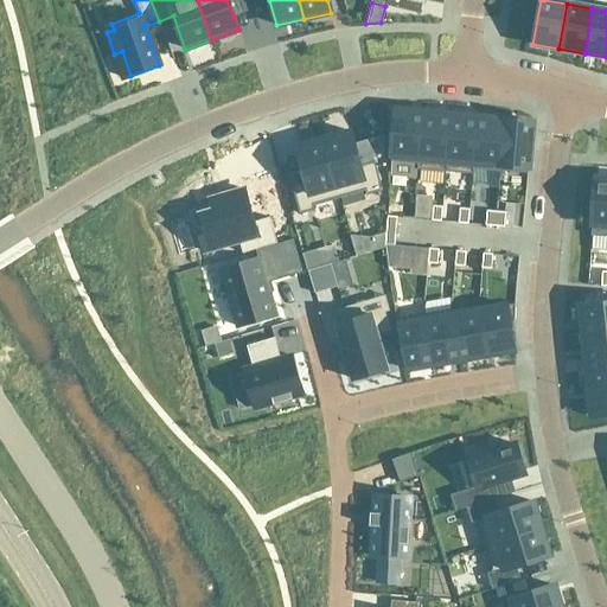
[(395,110),(390,161),(417,164),(419,164),(423,113),(395,110)]
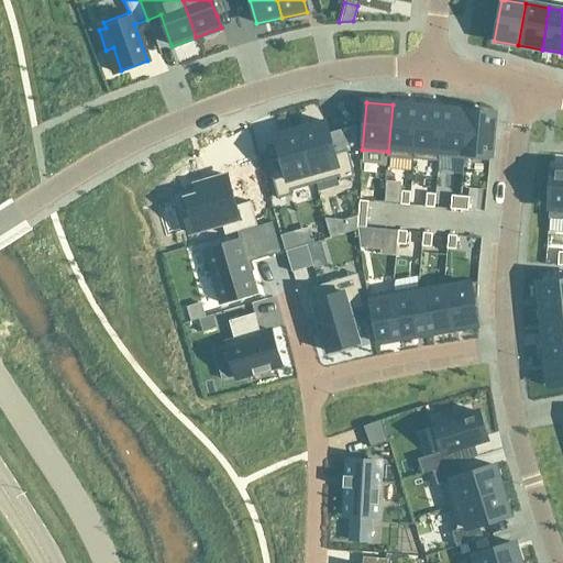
[(387,152),(386,157),(412,159),(417,107),(393,105),(388,152),(387,152)]
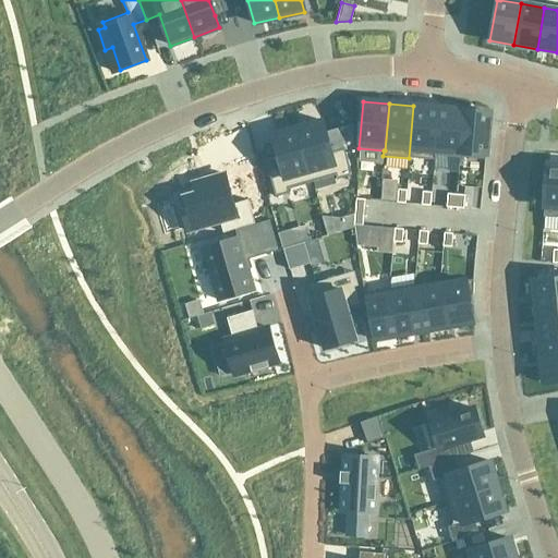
[(413,106),(409,158),(435,160),(435,155),(434,155),(438,108),(413,106)]
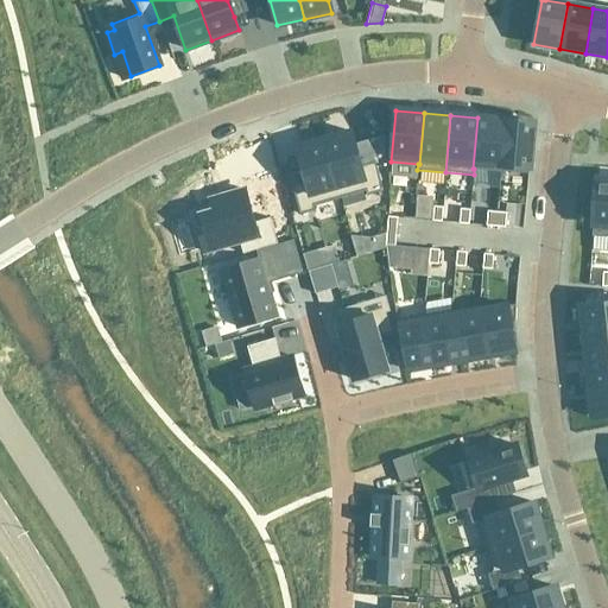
[(477,118),(473,169),(474,169),(500,171),(505,120),(477,118)]
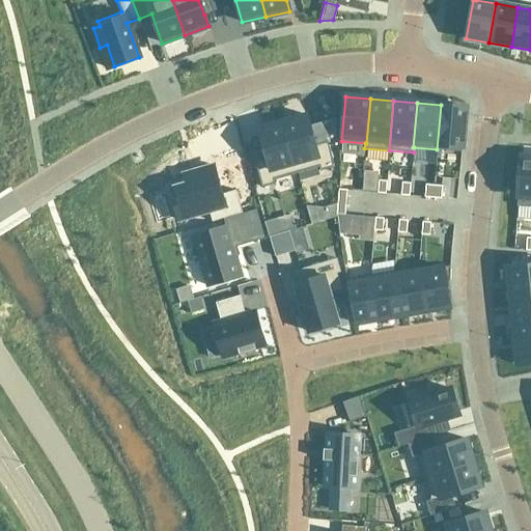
[(441,105),(437,149),(462,151),(465,107),(441,105)]
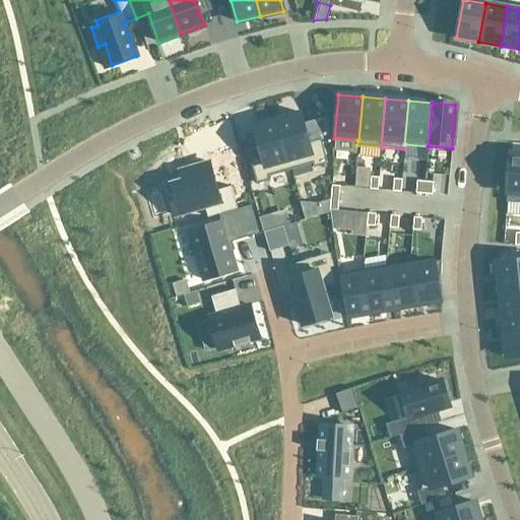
[(300,113),(276,119),(290,170),(312,164),(314,168),(327,164),(320,139),(308,142),(303,124),(300,113)]
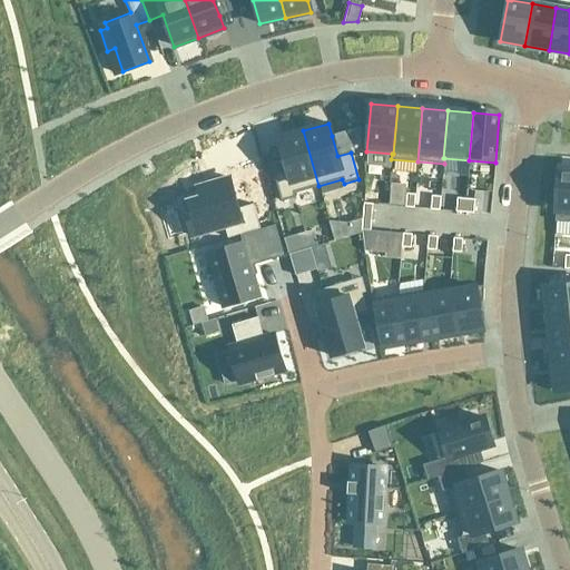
[(360,128),(344,131),(349,147),(350,147),(361,144),(360,128)]
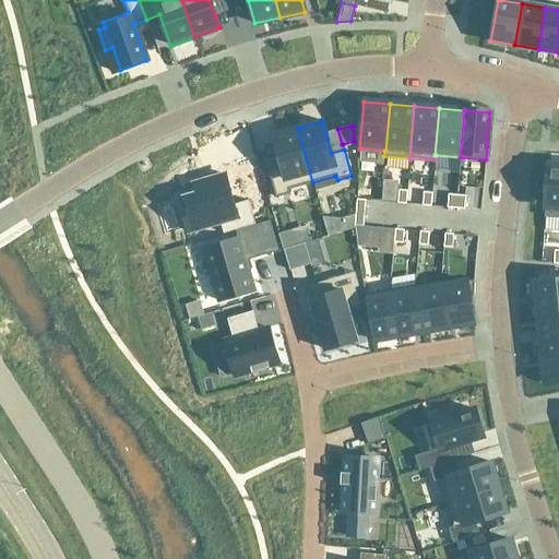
[(281,167),(268,170),(275,198),(290,193),(288,189),(312,182),(297,128),(272,135),(281,167)]
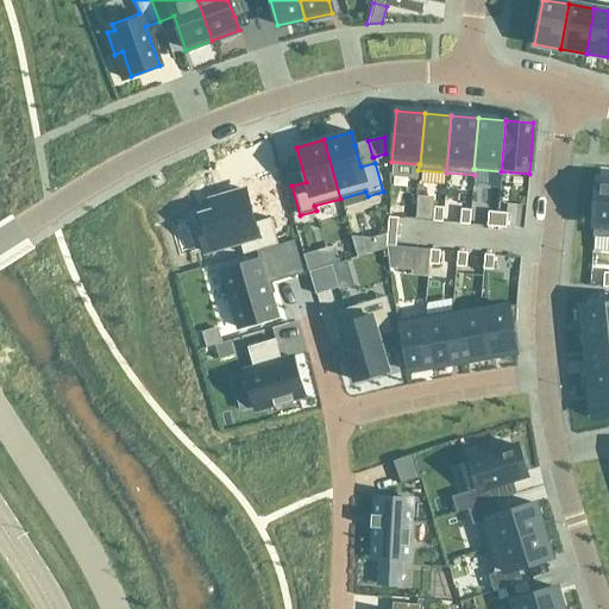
[(608,180),(596,180),(592,237),(608,238),(608,180)]
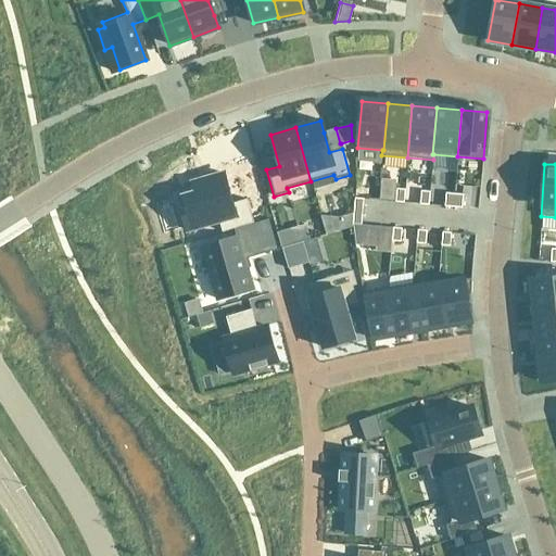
[(209,188),(178,198),(188,231),(218,223),(222,232),(234,229),(253,224),(247,200),(231,204),(223,174),(205,178),(209,188)]
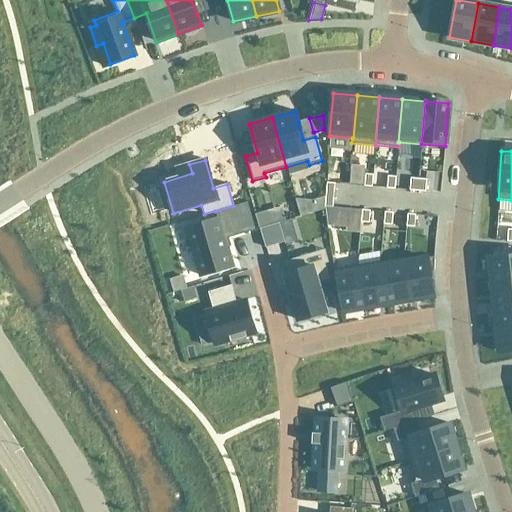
[(365,174),(363,186),(372,187),(373,175),(365,174)]
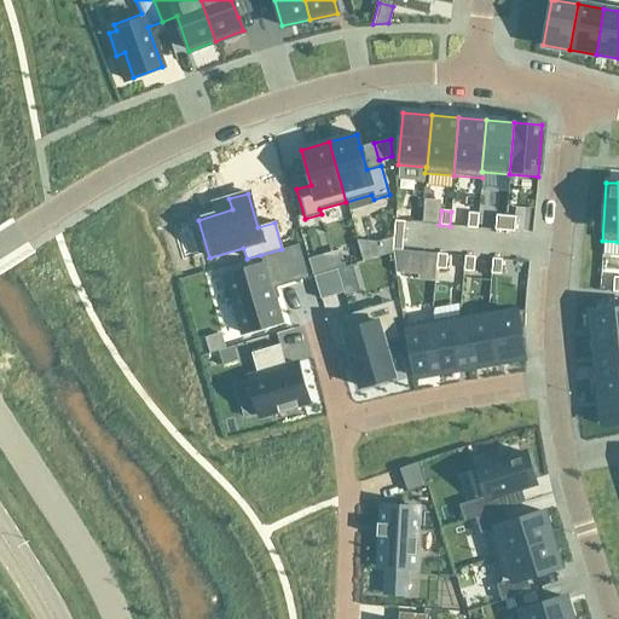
[(468,213),(467,227),(476,229),(478,214),(468,213)]
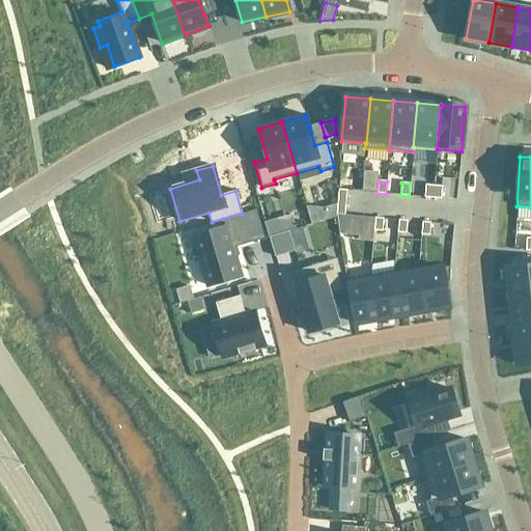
[(425,185),(424,197),(432,198),(434,186),(425,185)]
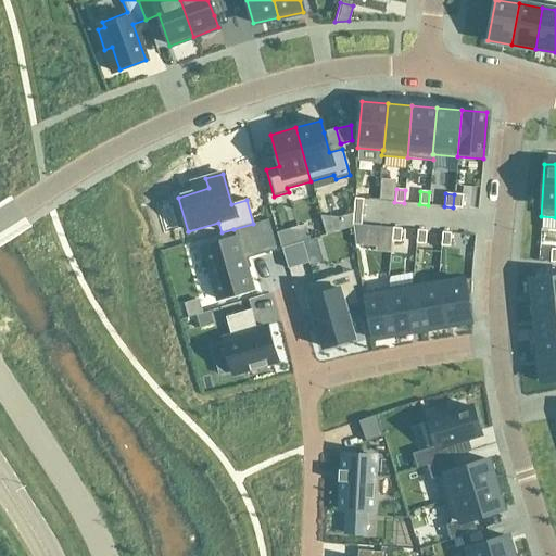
[(454,194),(453,207),(462,207),(463,194),(454,194)]
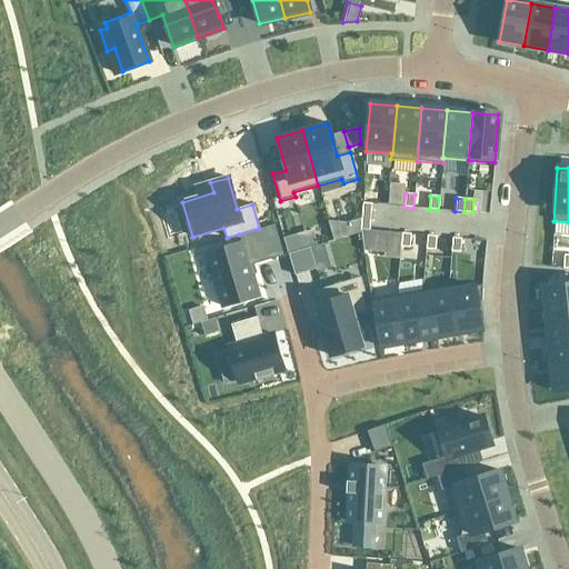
[(362,203),(361,217),(370,217),(371,203),(362,203)]
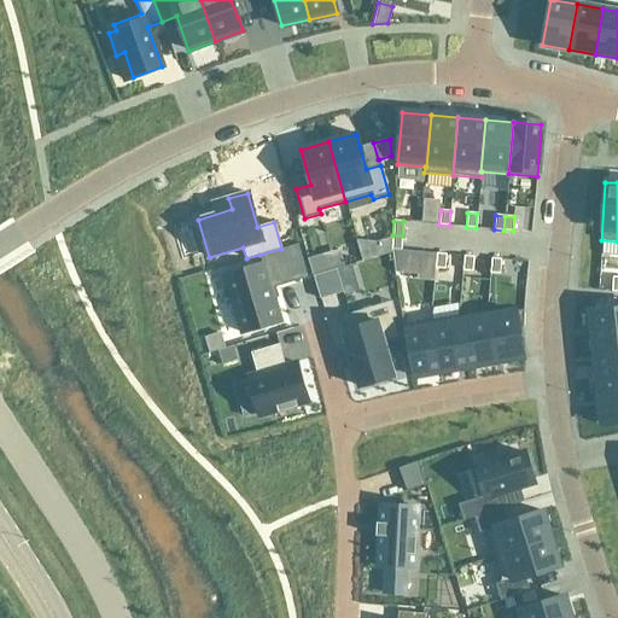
[(392,237),(391,250),(401,250),(402,235),(392,235),(392,237)]
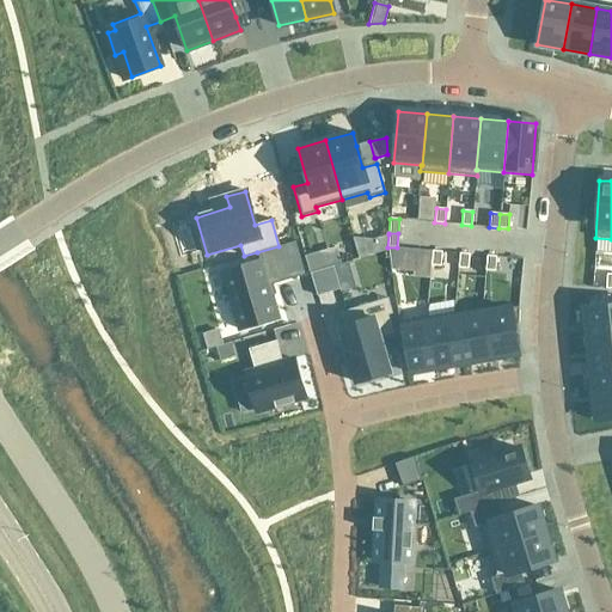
[(372,239),(371,255),(387,250),(387,248),(389,234),(372,239)]
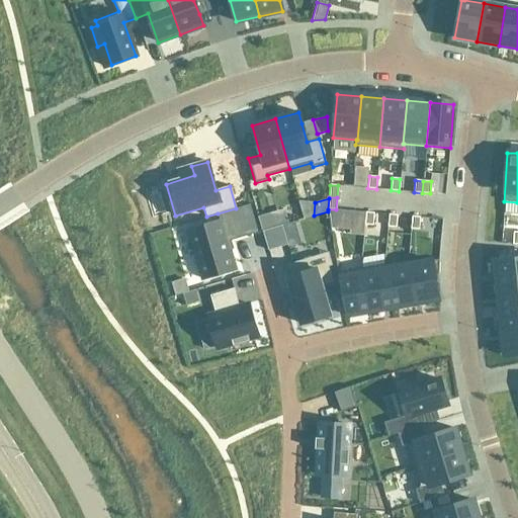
[(220,222),(188,231),(202,279),(236,269),(230,250),(226,238),(257,229),(250,204),(236,208),(218,213),(220,222)]
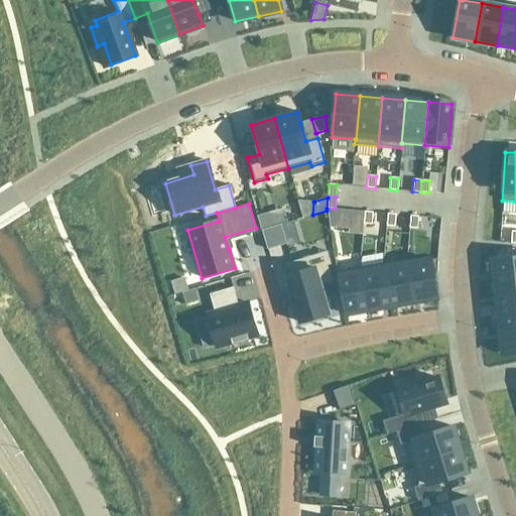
[(365,212),(363,224),(371,224),(373,213),(365,212)]
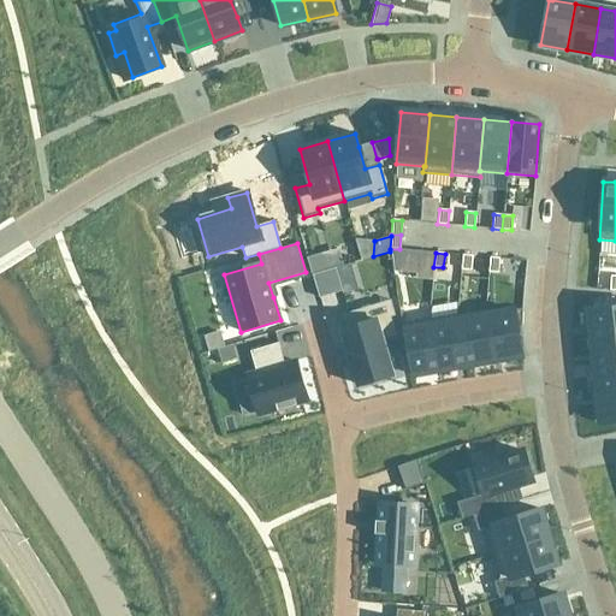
[(462,255),(461,270),(471,270),(472,256),(462,255)]
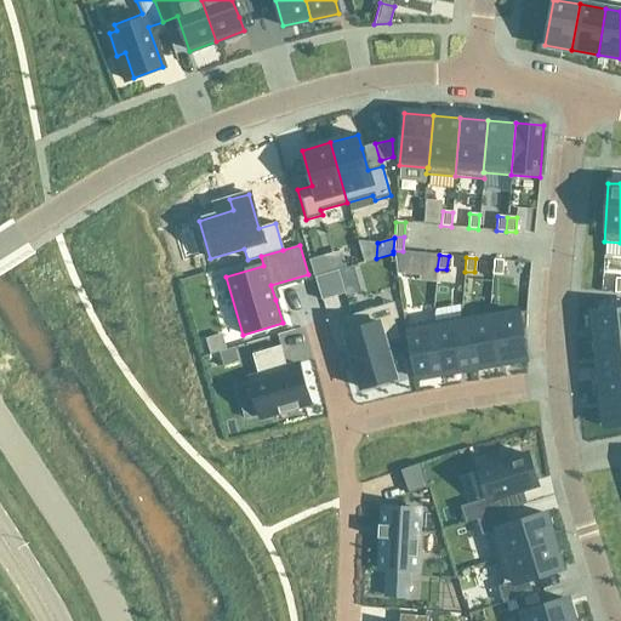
[(322,258),(309,262),(314,277),(326,273),(322,258)]
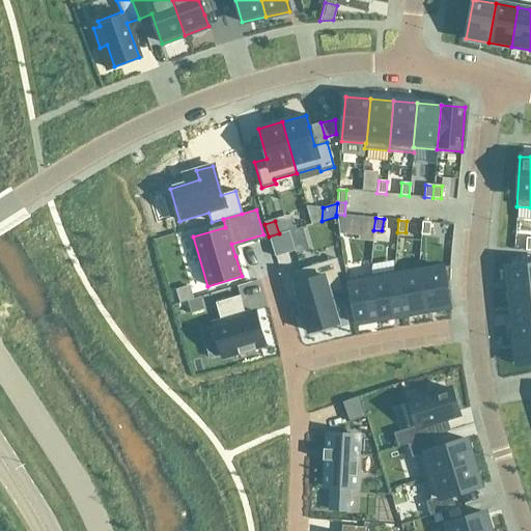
[(422,222),(421,234),(429,235),(430,223),(422,222)]
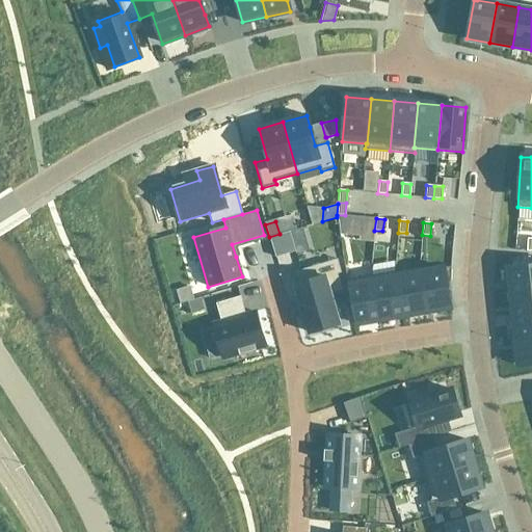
[(531,265),(508,268),(511,293),(531,290),(531,265)]
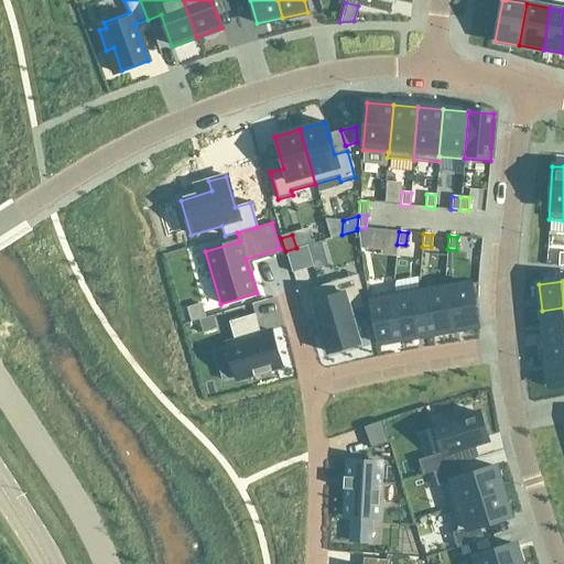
[(318,301),(313,302),(317,320),(317,321),(317,322),(320,331),(321,332),(321,331),(327,353),(359,343),(358,339),(361,339),(357,324),(354,325),(349,311),(362,307),(357,291),(357,289),(335,295),(332,282),(315,288),(318,301)]
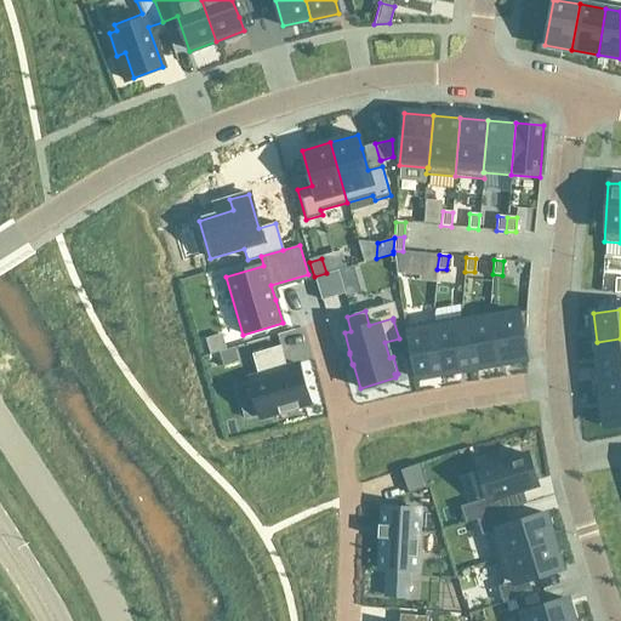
[(527,312),(489,318),(497,364),(525,359),(520,332),(525,331),(527,312)]
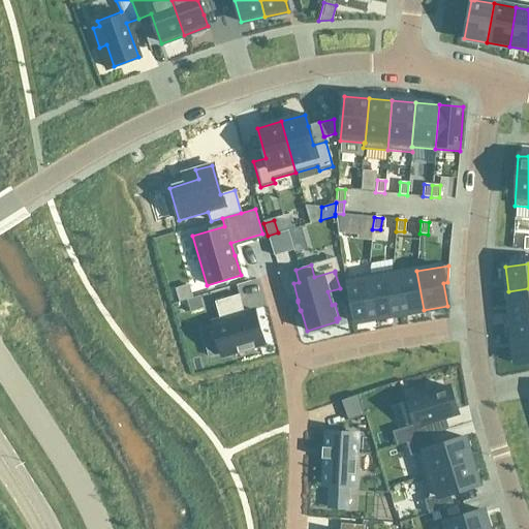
[(394,270),(369,274),(377,318),(400,314),(394,275),(394,270)]
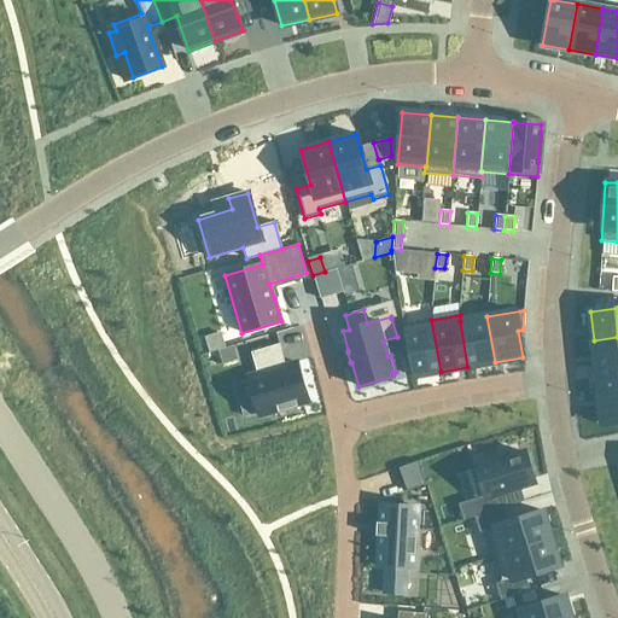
[(460,321),(467,367),(495,362),(487,316),(460,321)]
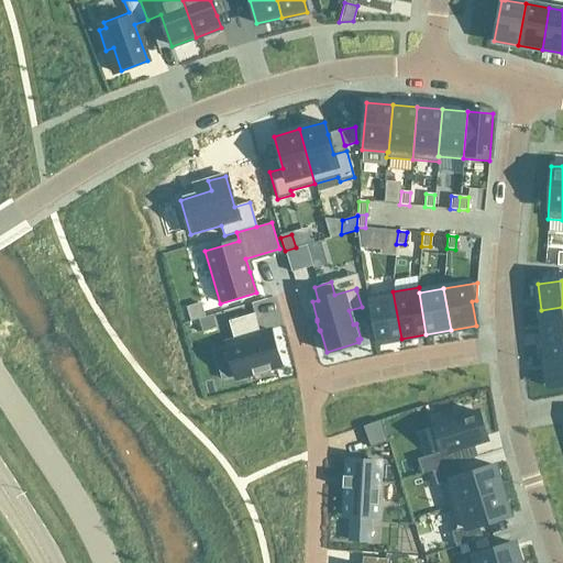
[(393,291),(367,296),(375,343),(401,339),(393,291)]
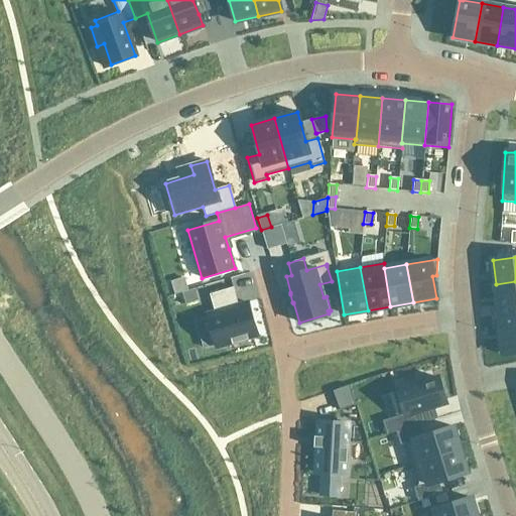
[(183,278),(171,282),(175,294),(186,290),(183,278)]
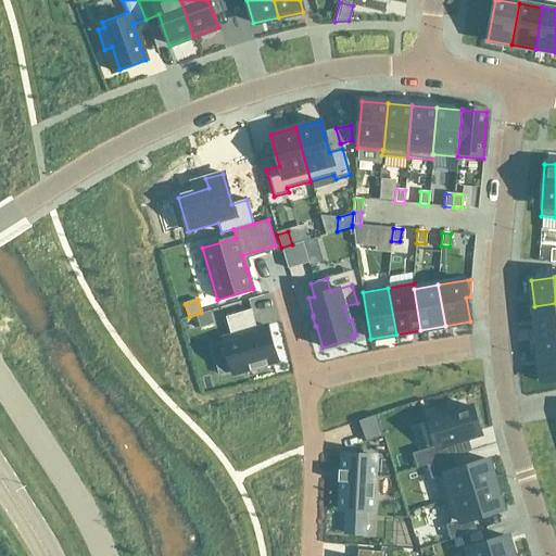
[(555,303),(534,306),(535,324),(536,331),(555,328),(555,303)]
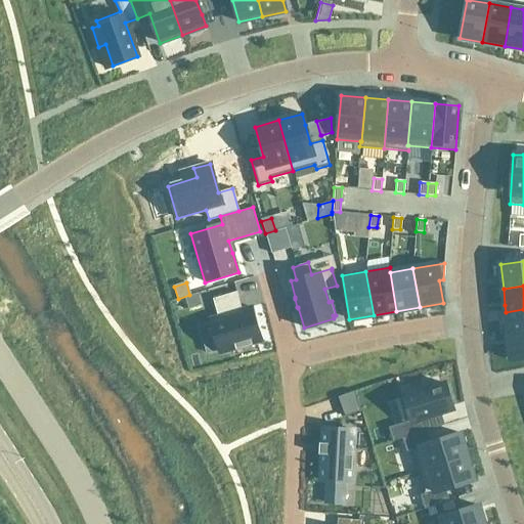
[(211,322),(199,325),(207,353),(219,350),(220,353),(261,341),(251,307),(242,310),(236,292),(212,299),(218,317),(210,319),(211,322)]
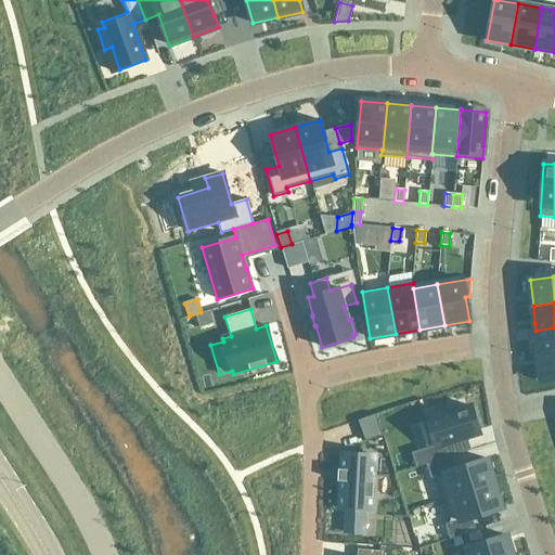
[(208,311),(195,314),(199,327),(213,323),(208,311)]
